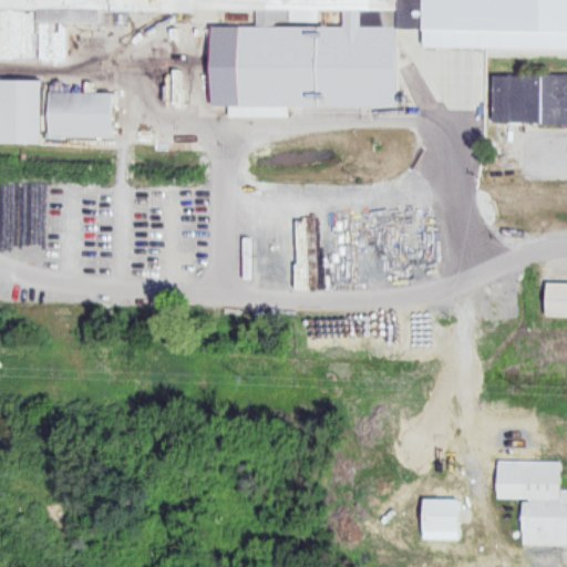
[(405,110),(405,0),(0,0),(0,11),(43,12),(43,26),(109,27),(109,13),(253,14),(253,28),(238,28),(238,52),(227,52),(227,119),(294,120),(294,109),(405,110)]
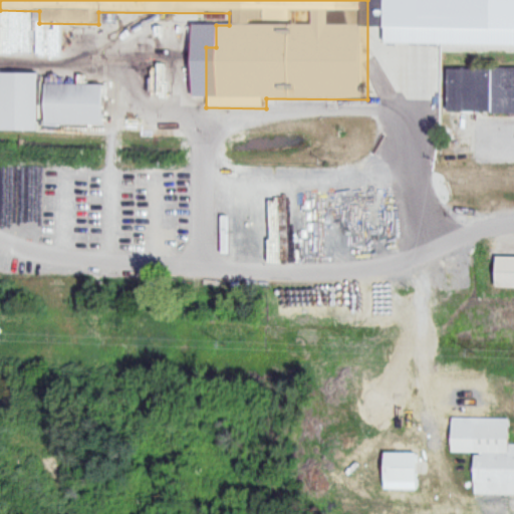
[(513,69),(447,70),(447,114),(513,113),(513,69)]
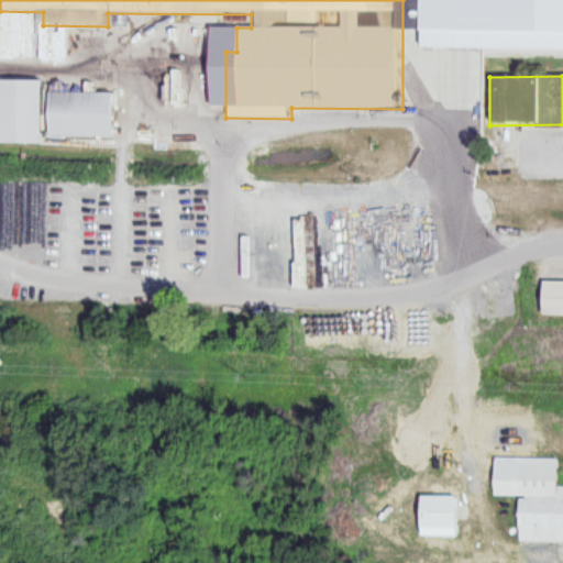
[(120,95),(55,95),(55,139),(120,139),(120,95)]
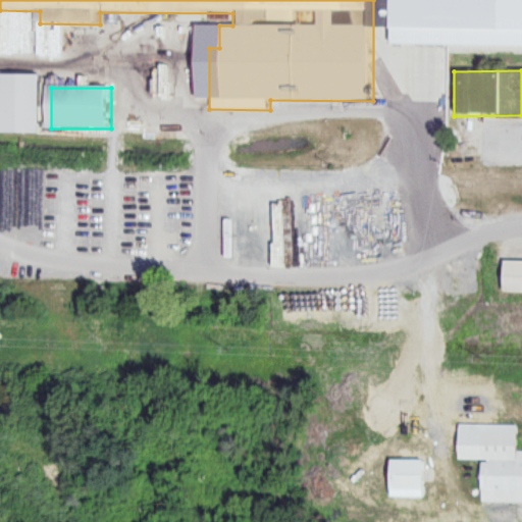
[(24,250),(57,250),(57,227),(24,227),(24,250)]
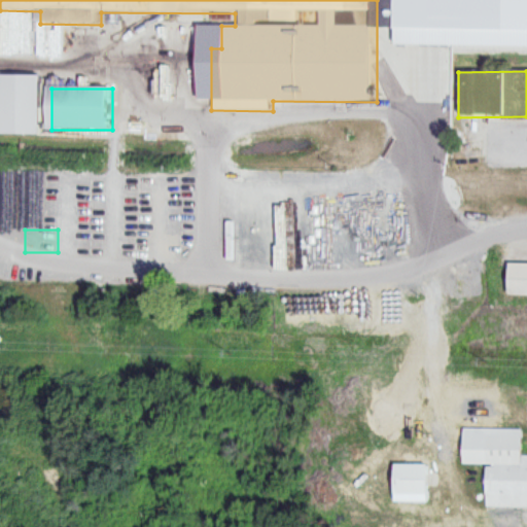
[(0,248),(12,250),(13,233),(0,231),(0,248)]
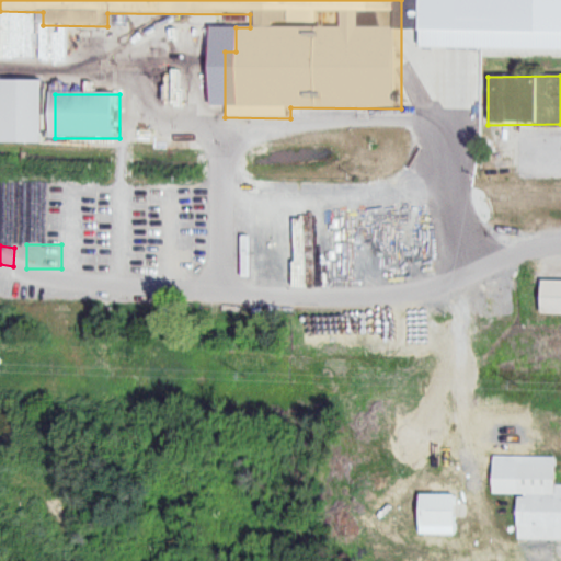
[(560,283),(539,284),(539,316),(560,316),(560,283)]
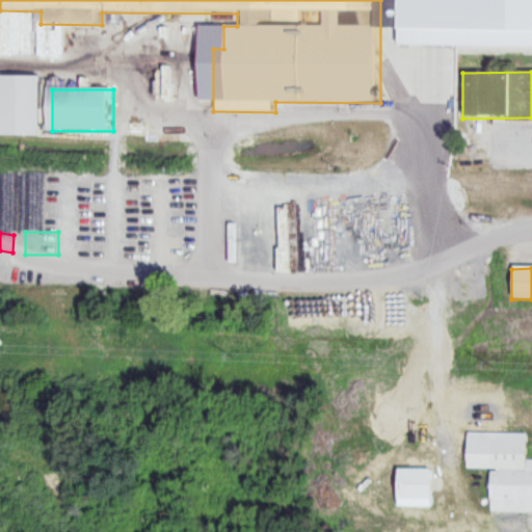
[(529,434),(466,434),(466,470),(488,471),(488,513),(531,513),(531,461),(529,462),(529,434)]
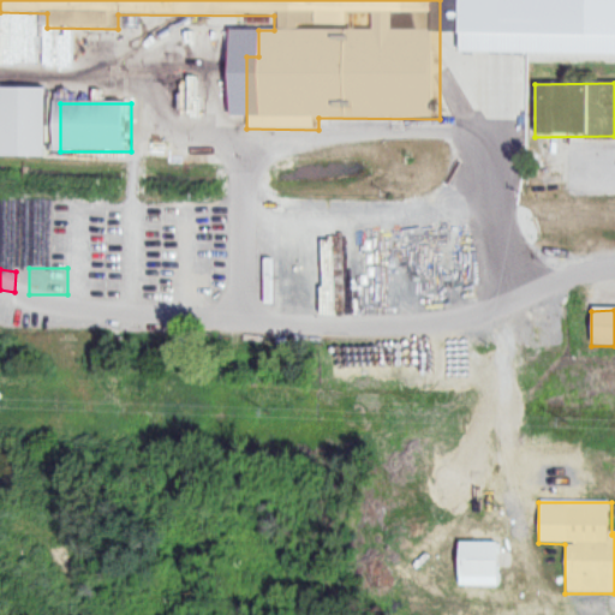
[(506,587),(506,543),(466,543),(466,587),(506,587)]
